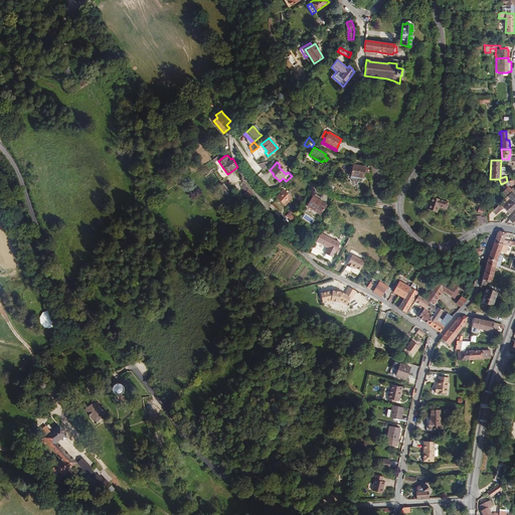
[(353,165),(351,176),(363,178),(365,167),(353,165)]
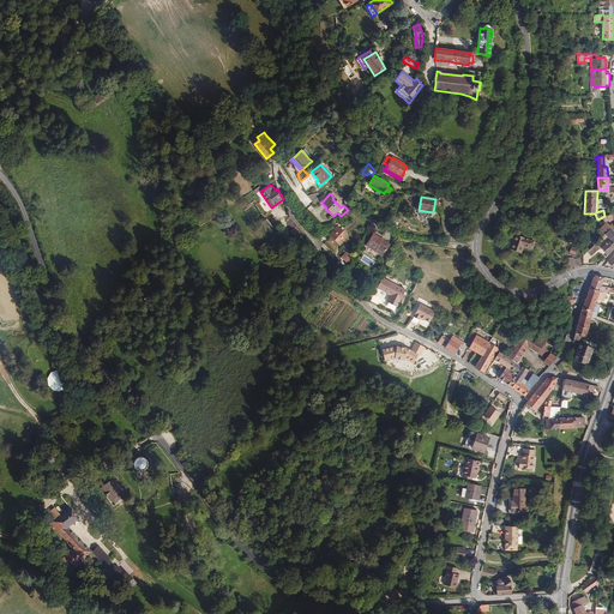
[(381,223),(373,218),(369,226),(379,229),(381,223)]
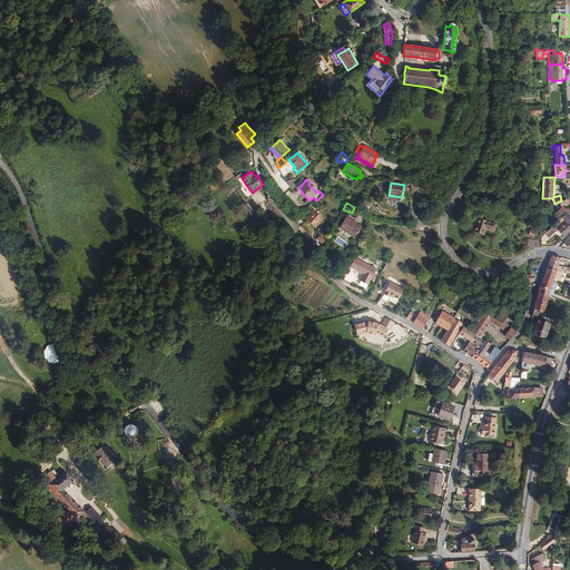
[(560,217),(566,209),(561,206),(556,214),(560,217)]
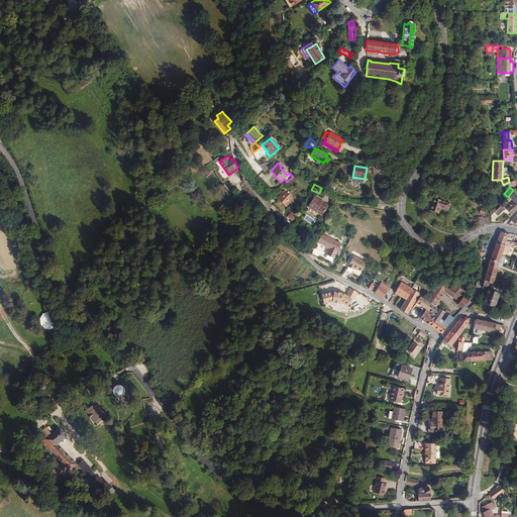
[(250,190),(246,194),(251,200),(255,196),(250,190)]
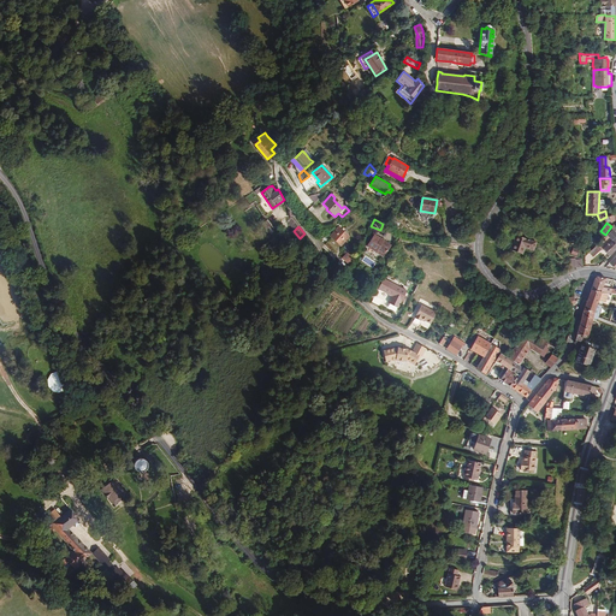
[(615,232),(615,231),(615,227),(615,226),(608,235),(612,241),(603,248),(608,254),(606,255),(606,256),(605,255),(602,258),(605,261),(615,248),(615,232)]
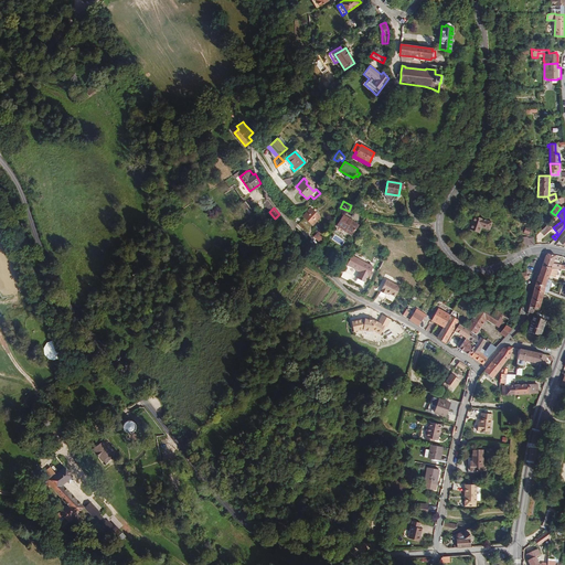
[(302,216),(312,225),(320,217),(310,209),(302,216)]
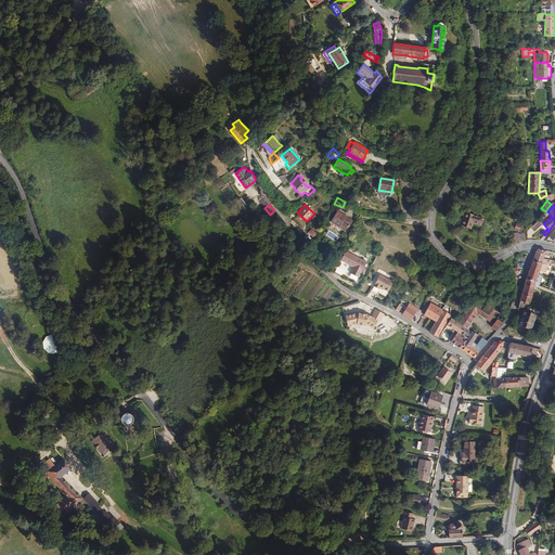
[(294,210),(288,216),(294,220),(298,215),(294,210)]
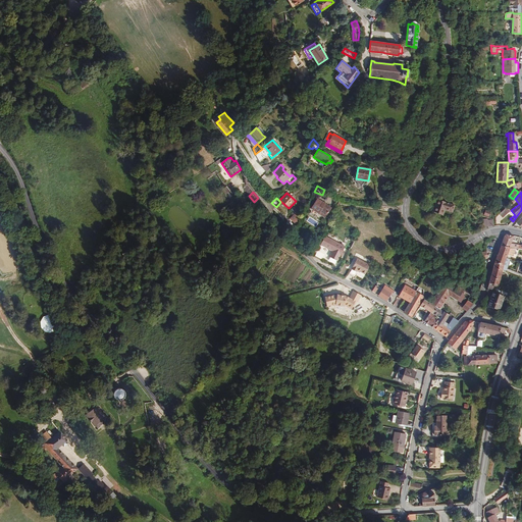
[(331,208),(327,206),(324,204),(325,204),(317,199),(311,208),(325,217),(331,208)]
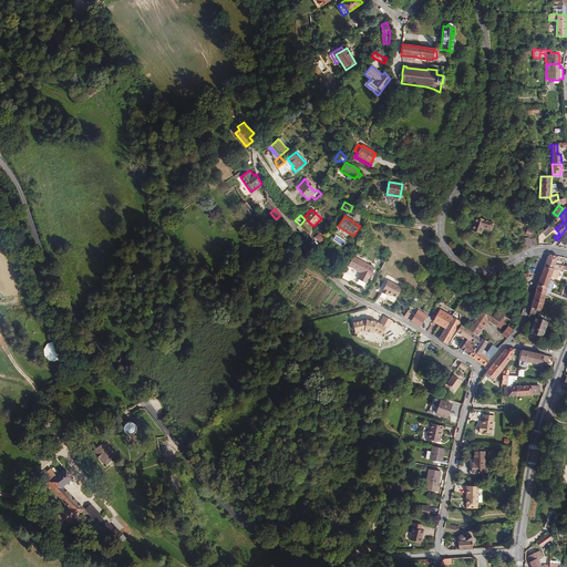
[(481,234),(483,227),(491,230),(493,223),(475,216),(471,230),(481,234)]
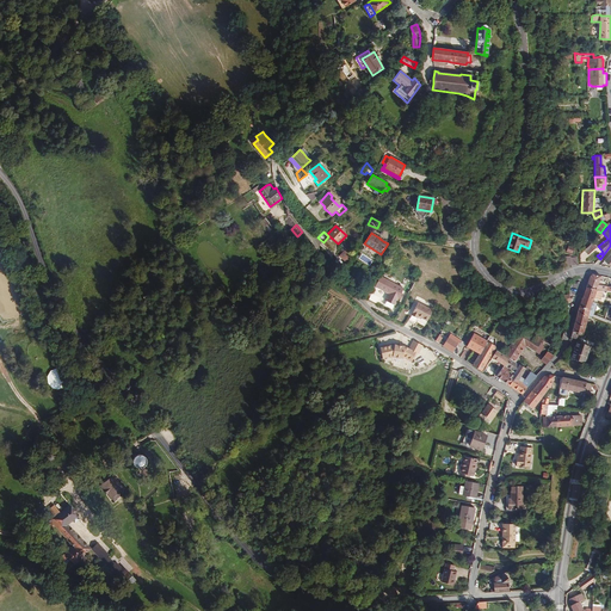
[(594,250),(593,248),(590,245),(585,251),(588,254),(594,250)]
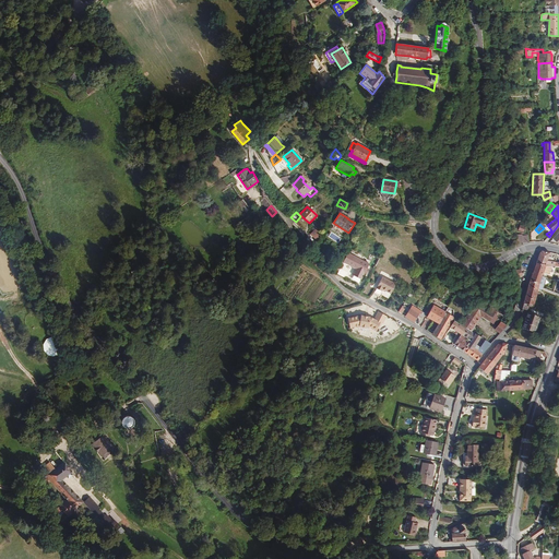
[(321,234),(316,228),(310,234),(318,241),(321,234)]
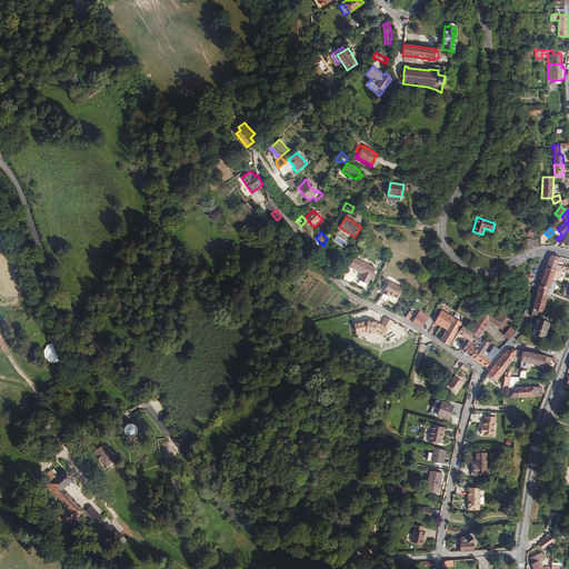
[(285,246),(283,248),(287,251),(296,242),(290,238),(289,239),(290,241),(285,246)]
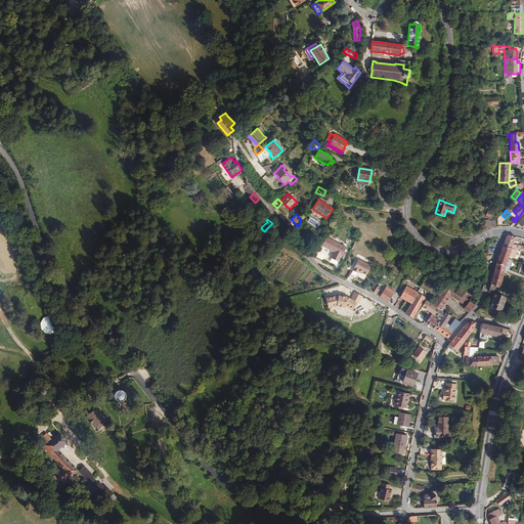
[(484,228),(495,227),(494,220),(489,221),(489,220),(484,220),(484,228)]
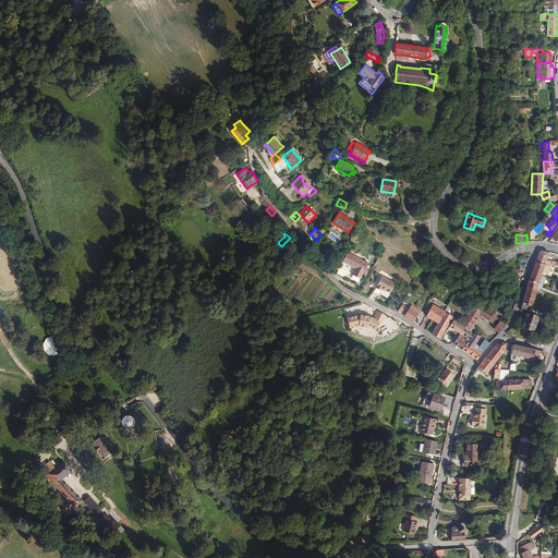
[(540,253),(535,263),(550,265),(557,266),(557,262),(546,261),(548,252),(541,251),(540,253)]
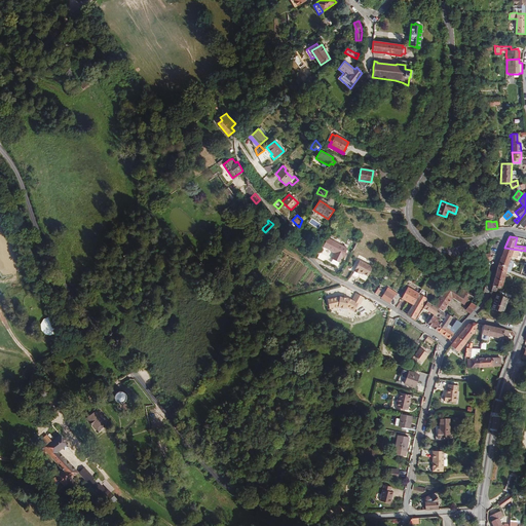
[(343,257),(345,253),(347,249),(328,237),(320,252),(328,256),(326,260),(338,267),(343,257)]
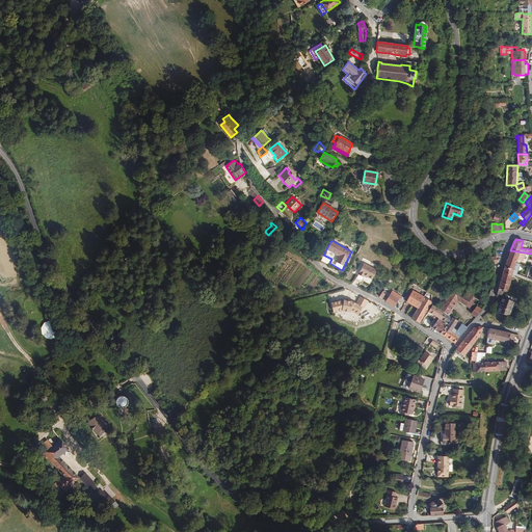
[(503,272),(511,274),(513,269),(516,259),(521,260),(522,256),(524,257),(525,253),(510,250),(503,272)]
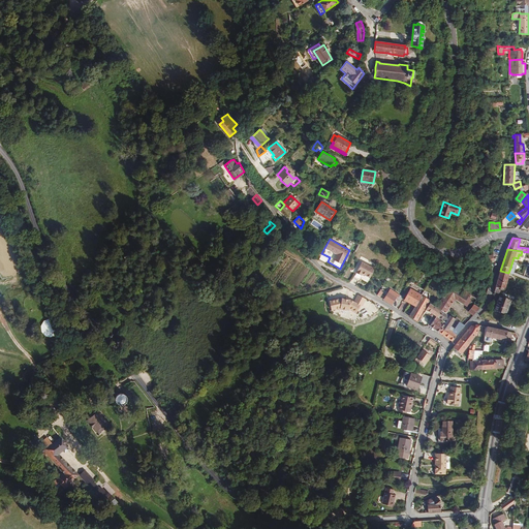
[(362,274),(365,275),(370,278),(374,269),(362,262),(353,278),(359,280),(362,274)]
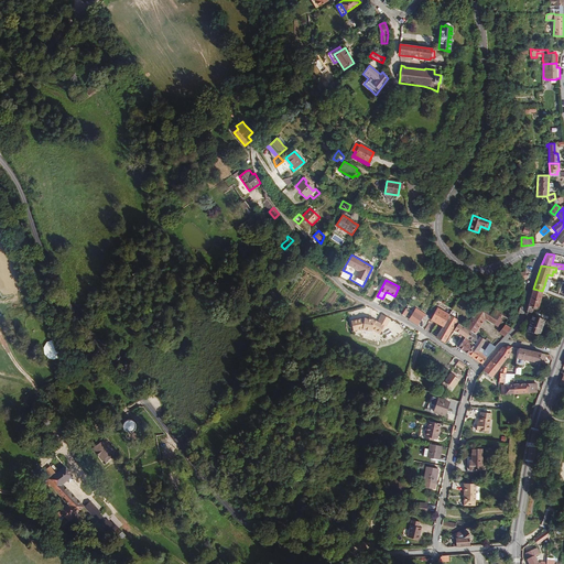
[(538,308),(542,291),(533,289),(530,300),(528,306),(529,312),(532,313),(533,307),(538,308)]
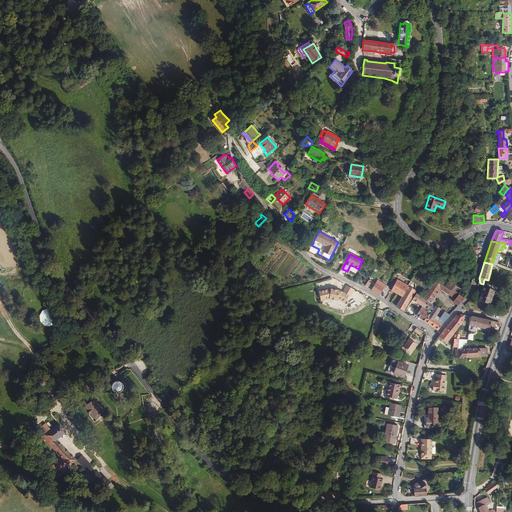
[(440,273),(456,283),(457,280),(442,271),(440,273)]
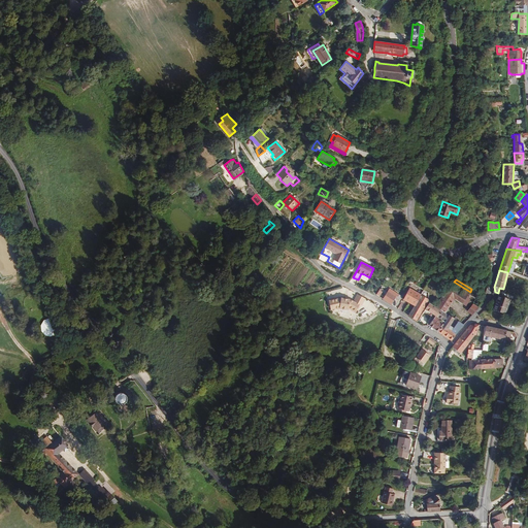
[(470,292),(454,282),(453,281),(435,306),(444,312),(454,298),(465,306),(469,300),(469,297),(467,296),(469,294),(470,292)]
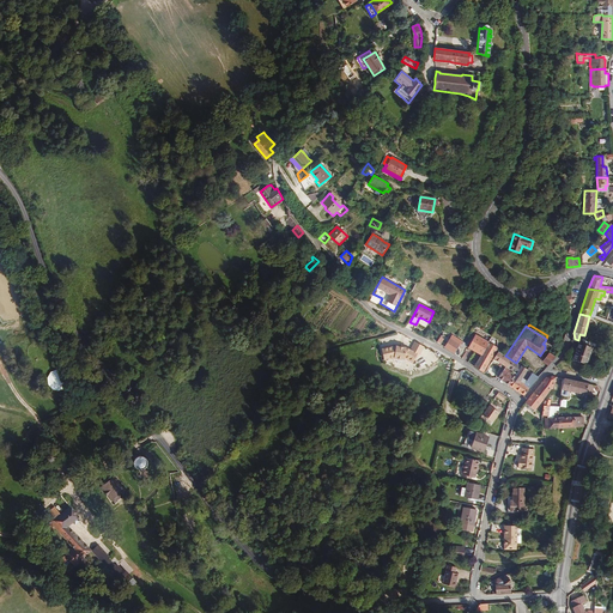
[(437,343),(455,353),(456,352),(455,351),(459,345),(460,346),(463,343),(453,335),(449,339),(442,334),(437,343)]
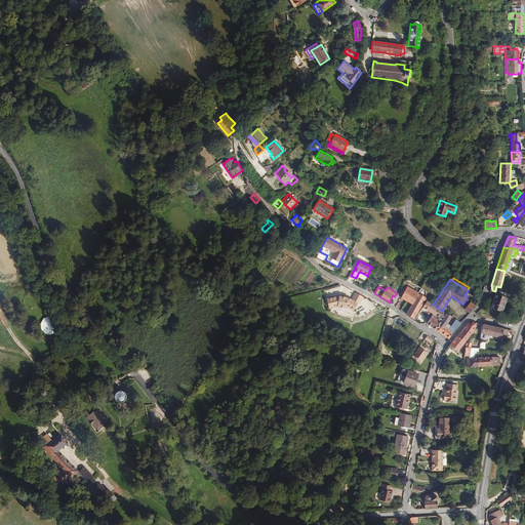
[(413,319),(427,297),(426,297),(426,291),(421,288),(418,293),(407,287),(401,297),(412,304),(406,314),(413,319)]
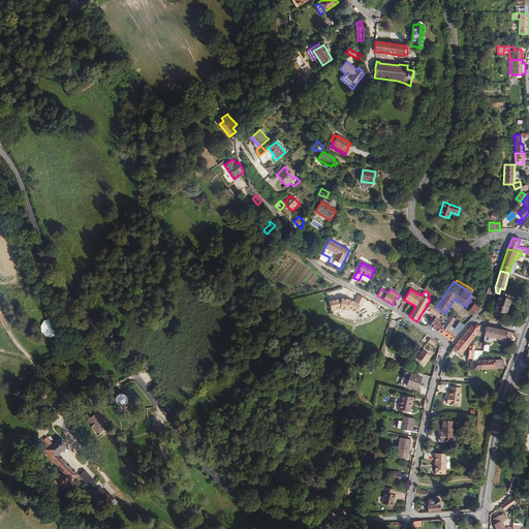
[(350,299),(348,308),(356,313),(366,299),(358,293),(353,300),(350,299)]
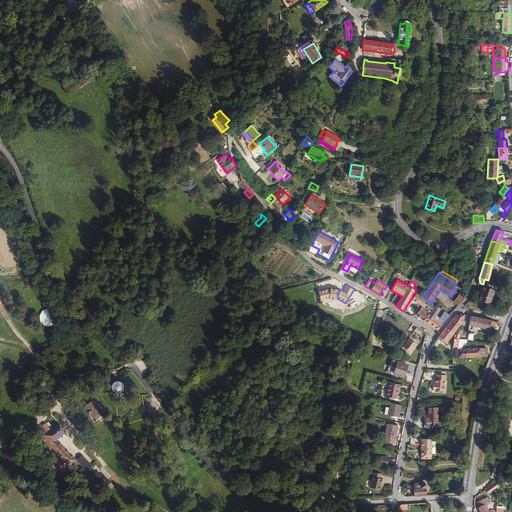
[(466,291),(465,293),(465,294),(467,295),(470,291),(461,286),(460,288),(462,290),(463,289),(466,291)]
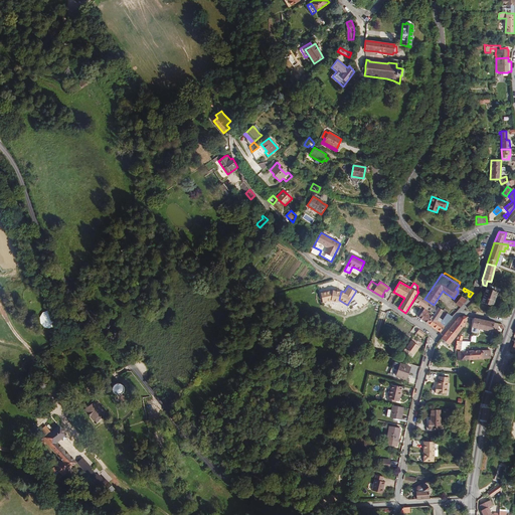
[(332,289),(320,291),(323,301),(330,299),(332,289)]
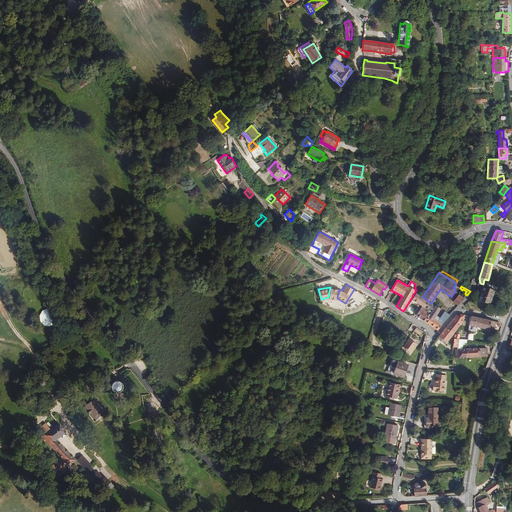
[(330,287),(328,297),(337,298),(339,289),(339,288),(330,287)]
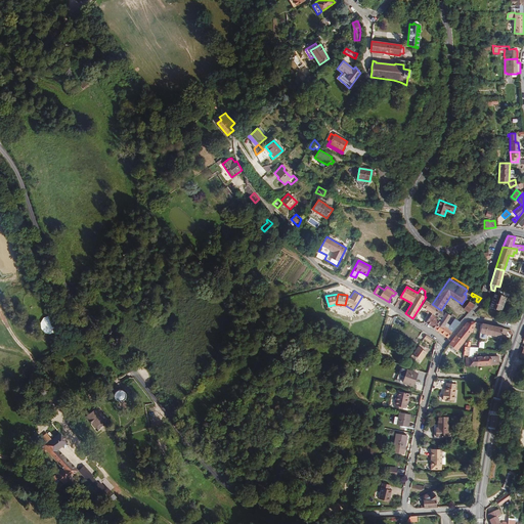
[(500,311),(506,297),(494,294),(489,307),(500,311)]
